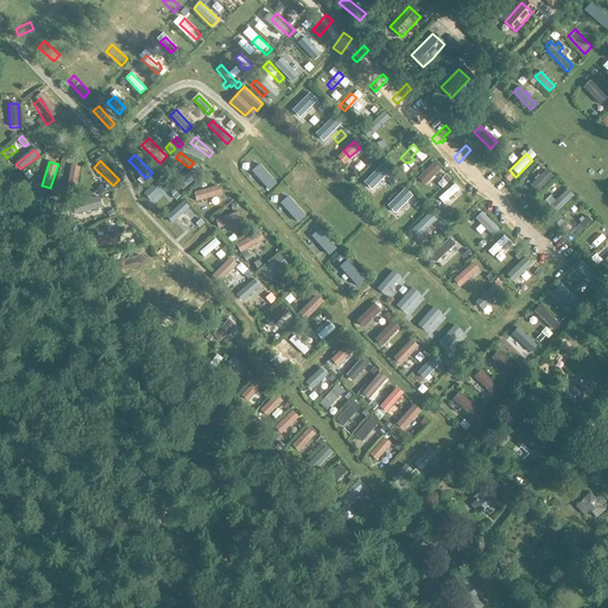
[(431,163),(419,176),(425,181),(426,178),(429,181),(432,177),(430,175),(436,168),(431,163)]
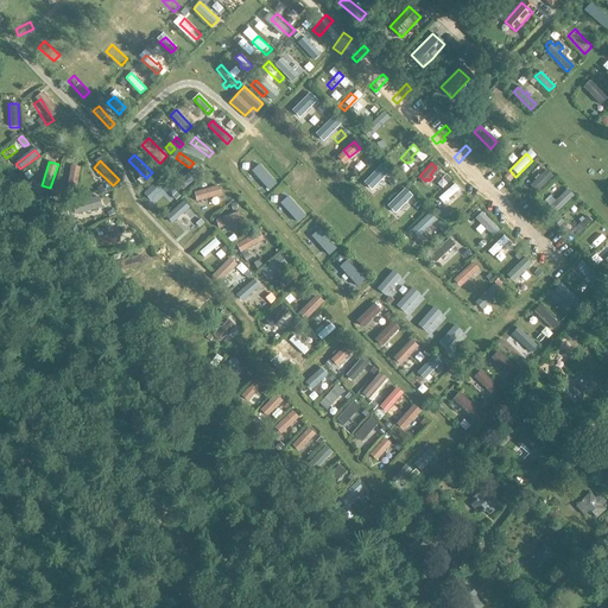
[(81,166),(71,165),(67,190),(76,191),(81,166)]
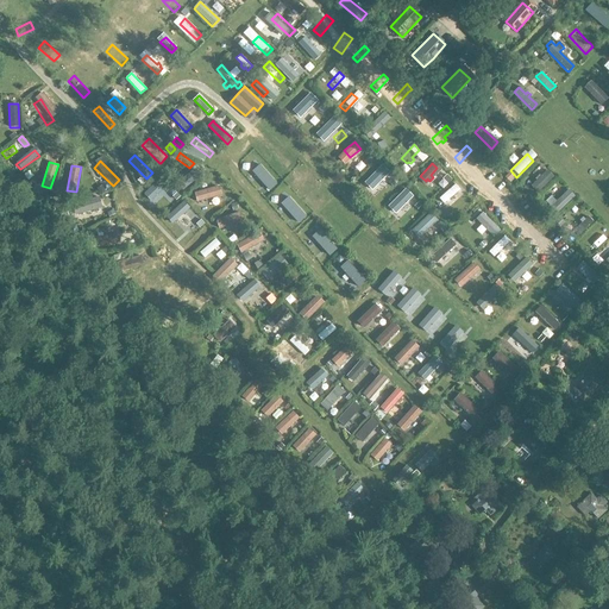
[(489,168),(477,181),(482,186),(488,179),(491,182),(494,179),(491,176),(494,173),(489,168)]
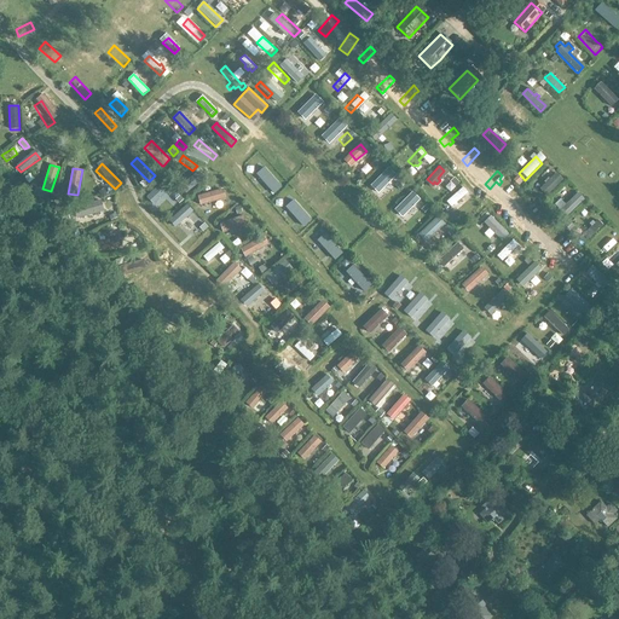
[(547,196),(562,180),(555,173),(539,189),(547,196)]
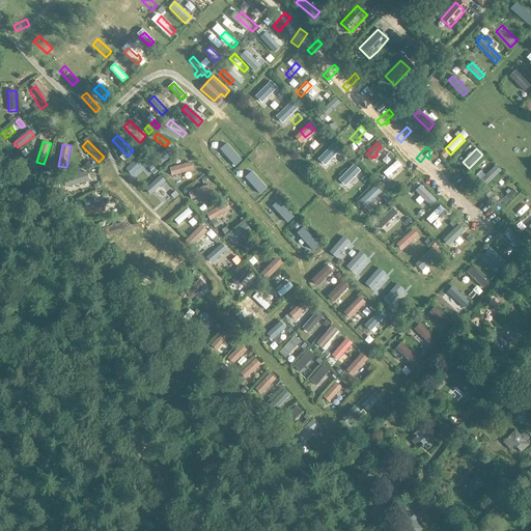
[(274,185),(282,176),(269,164),(260,172),(274,185)]
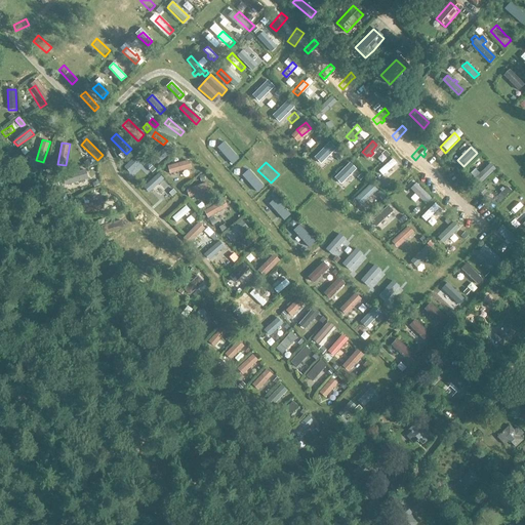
[(440,164),(428,176),(433,180),(444,168),(440,164)]
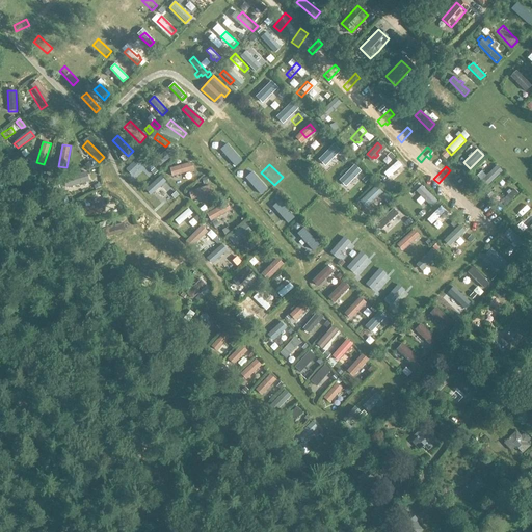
[(487,185),(500,171),(496,167),(494,169),(491,167),(486,173),(487,175),(483,180),(487,185)]
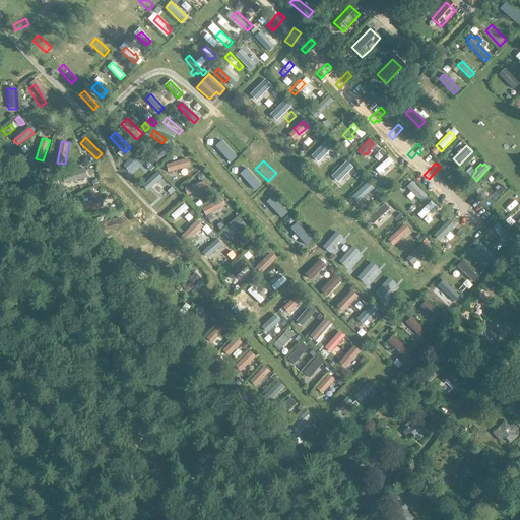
[(398,165),(384,180),(389,184),(396,175),(398,177),(401,174),(399,173),(402,169),(398,165)]
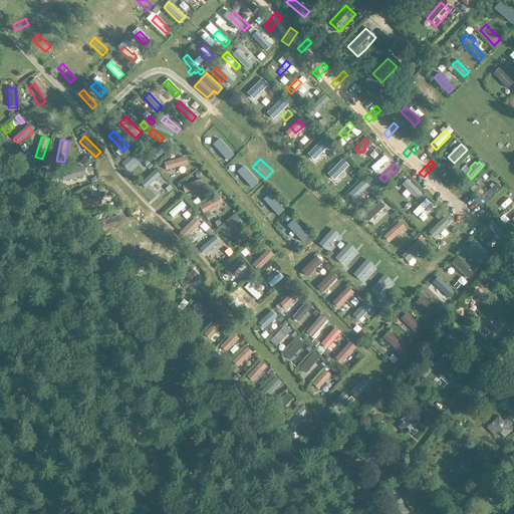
[(167,182),(185,177),(181,165),(163,170),(167,182)]
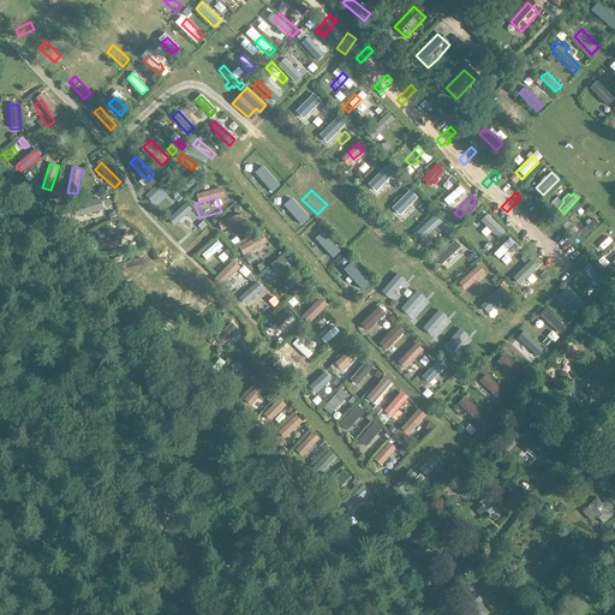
[(102,210),(100,199),(72,207),(76,218),(102,210)]
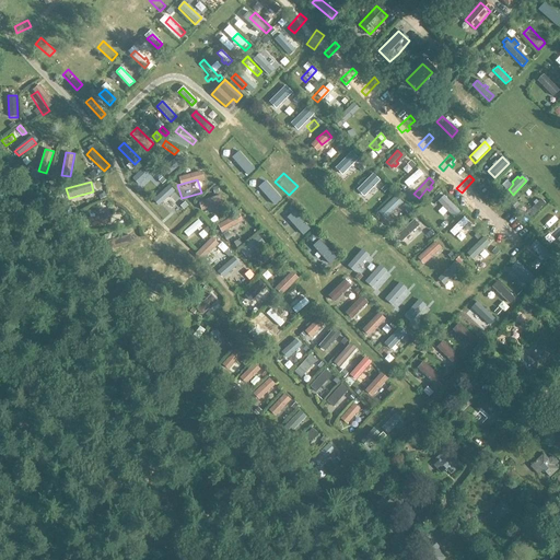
[(171,188),(154,199),(159,205),(174,194),(171,188)]
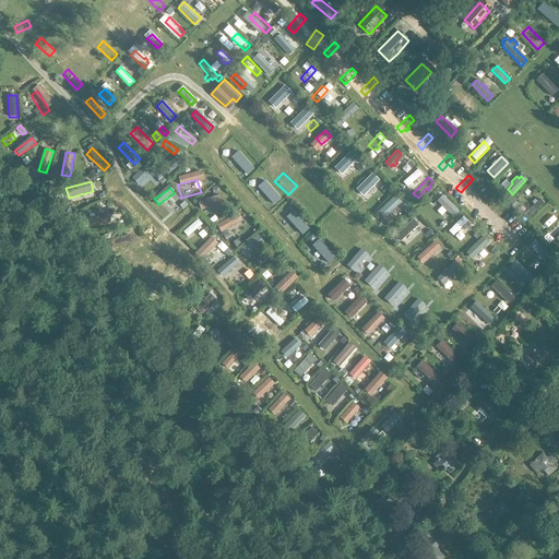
[(489,191),(474,206),(479,211),(487,203),(490,205),(495,200),(492,198),(495,195),(489,191)]
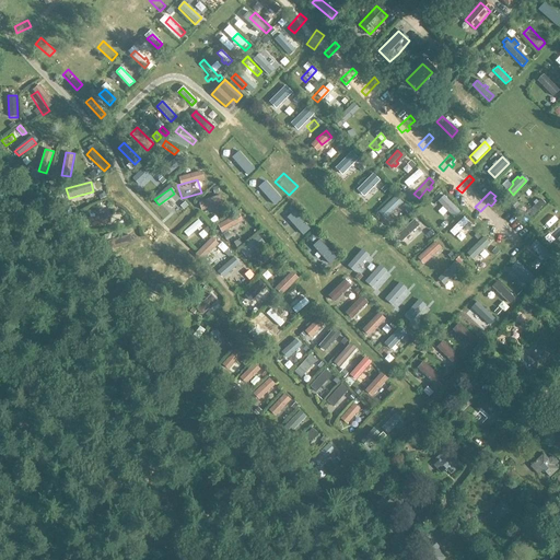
[(513,199),(510,203),(514,209),(518,205),(513,199)]
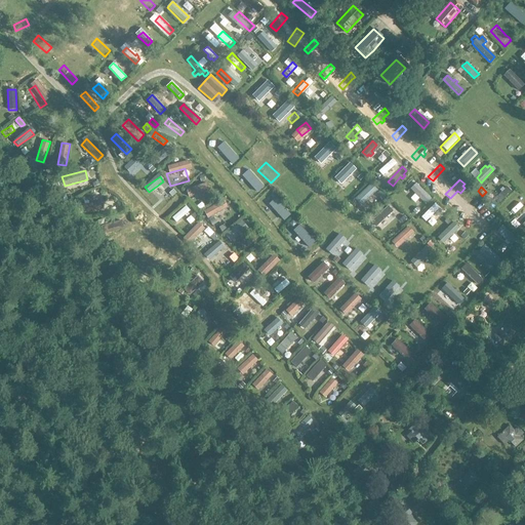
[(507,187),(493,199),(498,203),(511,191),(507,187)]
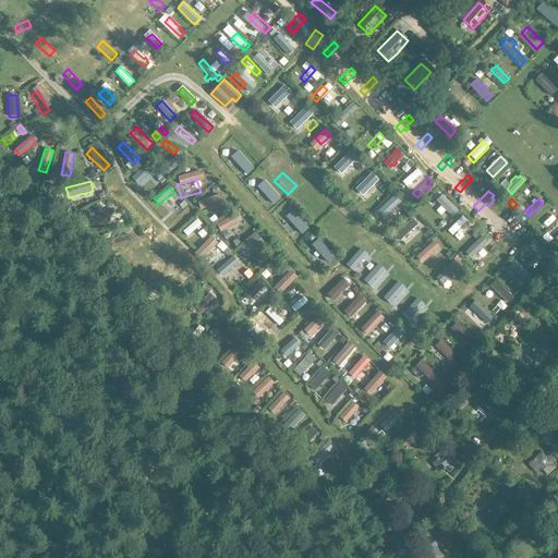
[(211,204),(196,208),(198,216),(214,213),(211,204)]
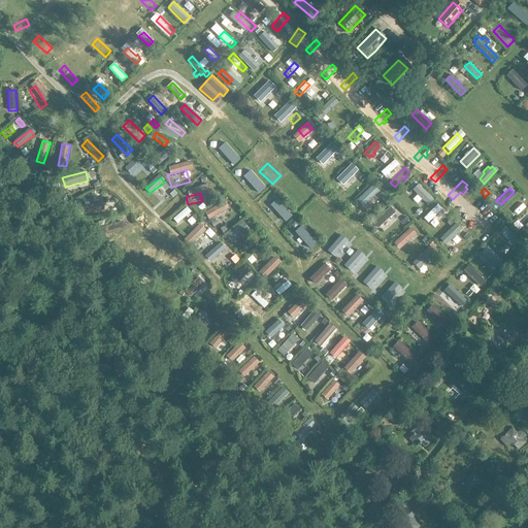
[(414,194),(404,198),(410,208),(419,204),(414,194)]
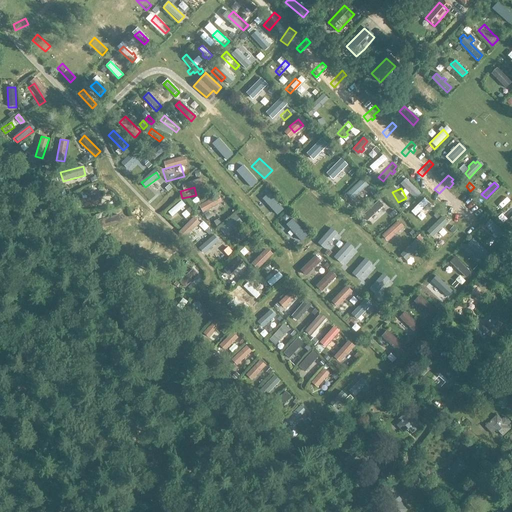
[(165,191),(159,195),(163,200),(169,196),(165,191)]
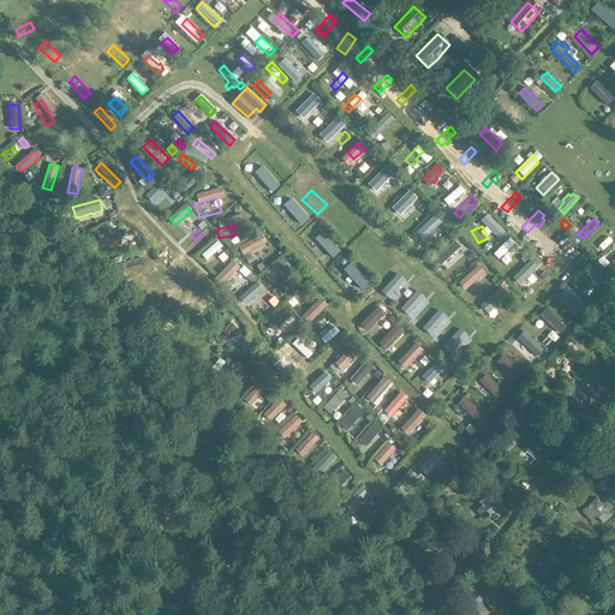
[(502,230),(491,243),(496,248),(508,234),(502,230)]
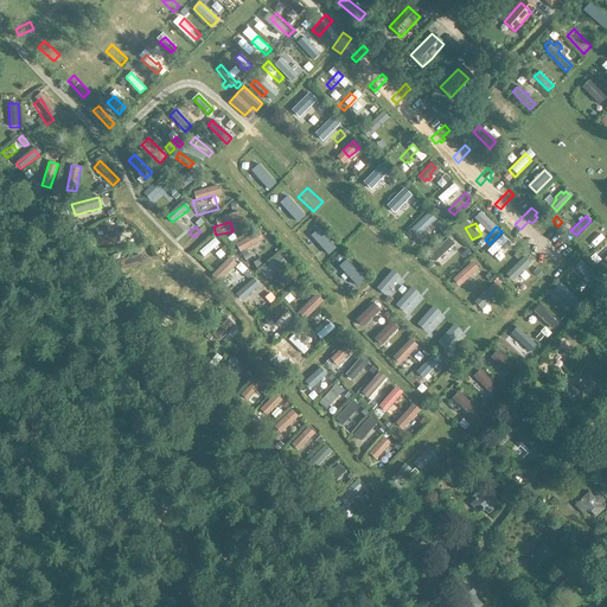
[(606,229),(605,227),(590,241),(595,247),(606,235),(606,229)]
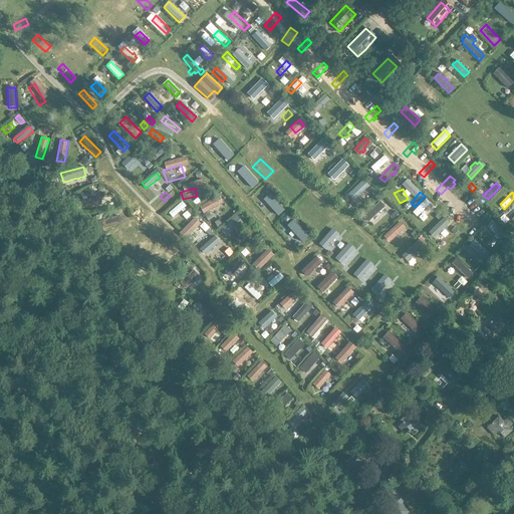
[(160,197),(151,202),(154,207),(163,202),(160,197)]
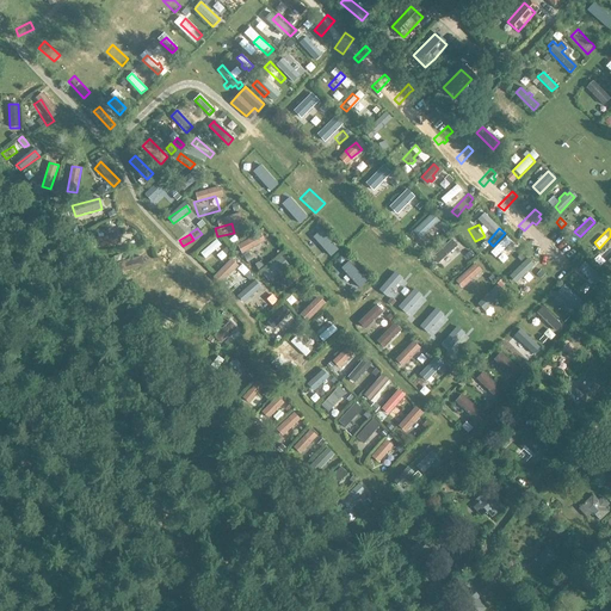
[(93,238),(94,248),(121,246),(119,235),(93,238)]
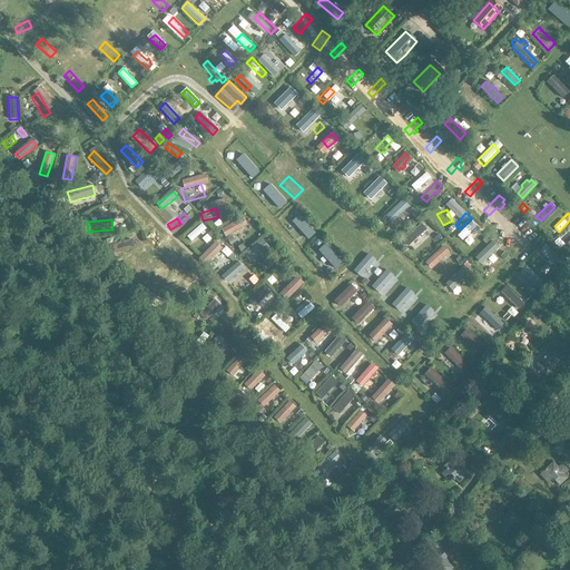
[(517,224),(503,235),(507,241),(521,229),(517,224)]
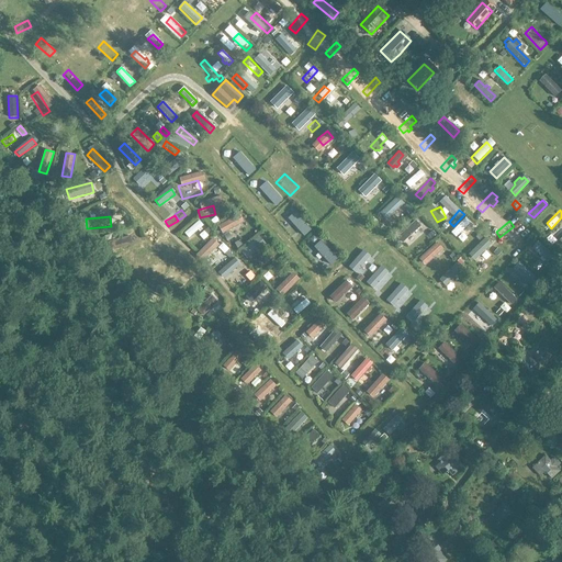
[(187,245),(201,232),(197,226),(181,240),(187,245)]
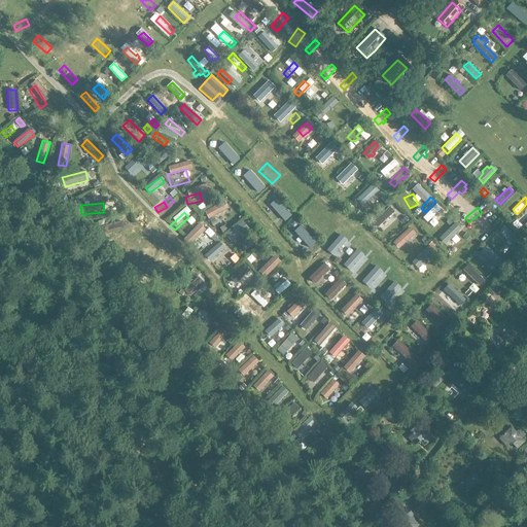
[(441,227),(445,220),(441,217),(436,224),(441,227)]
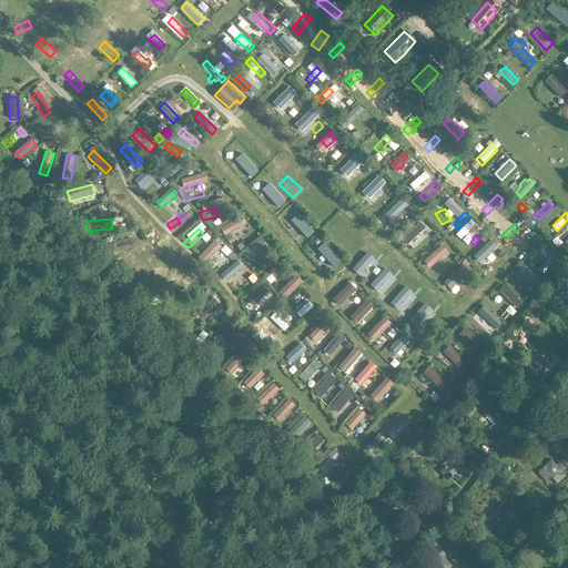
[(111,253),(134,246),(132,237),(109,244),(111,253)]
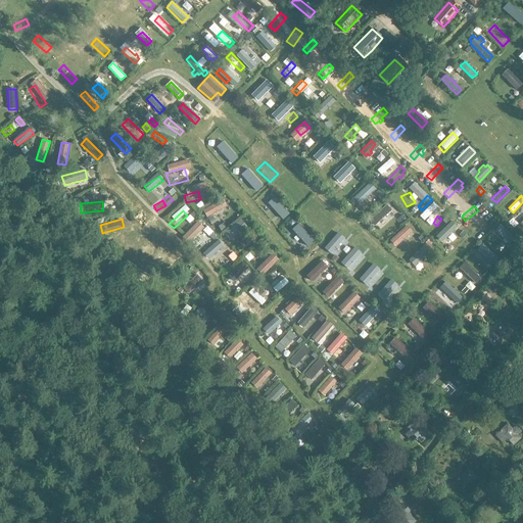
[(247,227),(241,220),(224,233),(230,241),(247,227)]
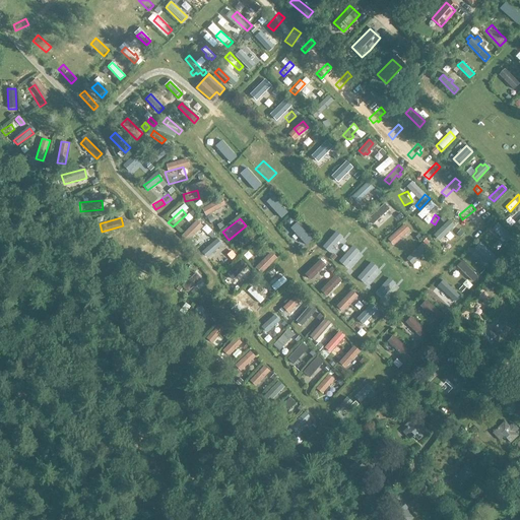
[(197,222),(186,235),(190,240),(201,226),(197,222)]
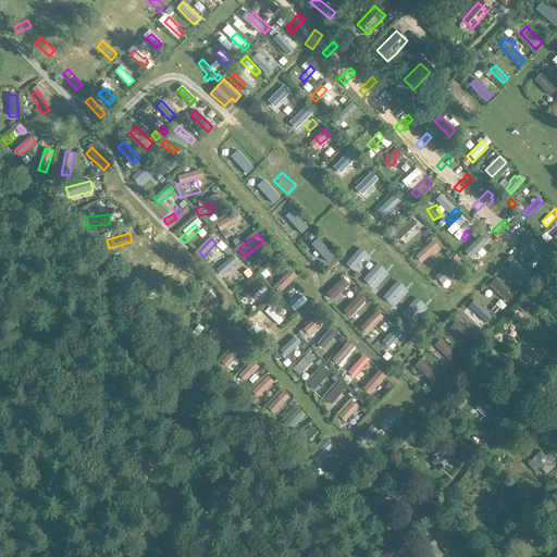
[(385,258),(394,249),(390,245),(381,254),(385,258)]
